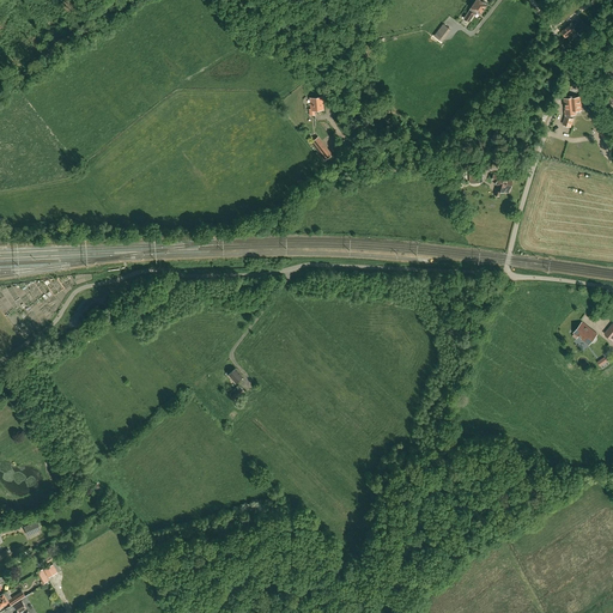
[(481,13),(486,5),(479,0),(475,0),(471,7),(481,13)]
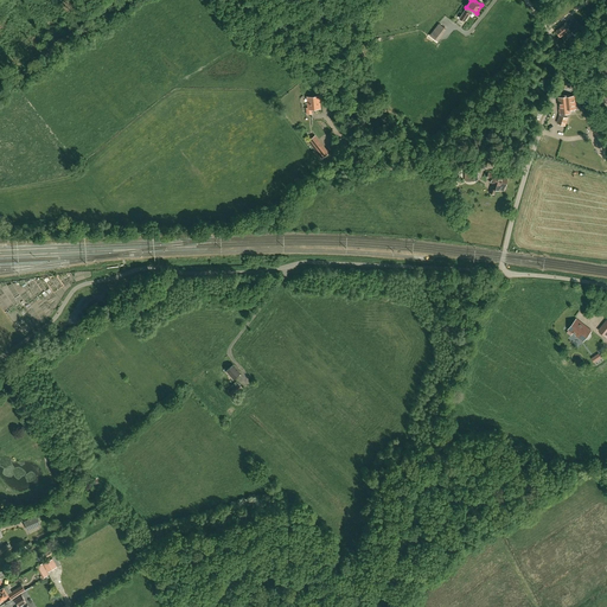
[(470,13),(465,11),(460,18),(465,21),(470,13)]
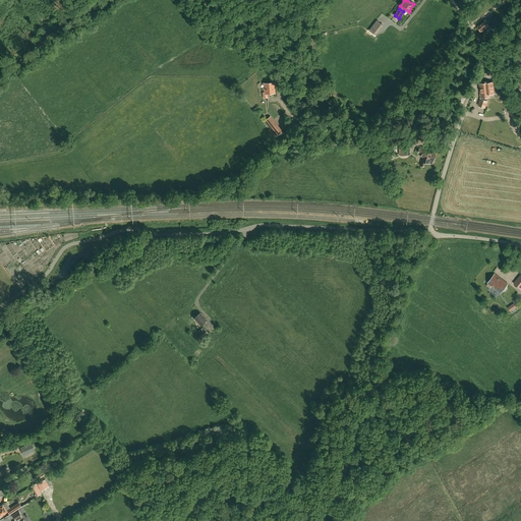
[(417,14),(408,24),(411,26),(413,24),(414,25),(421,18),(417,14)]
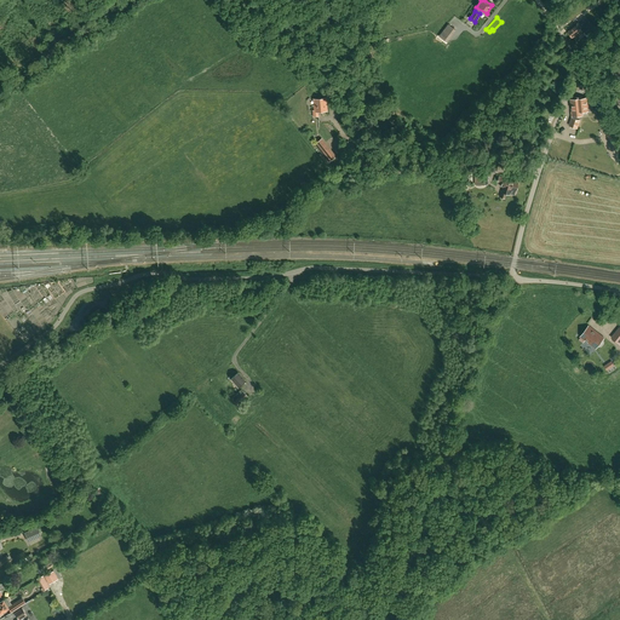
[(573,38),(581,32),(584,29),(579,23),(577,24),(568,32),(573,38)]
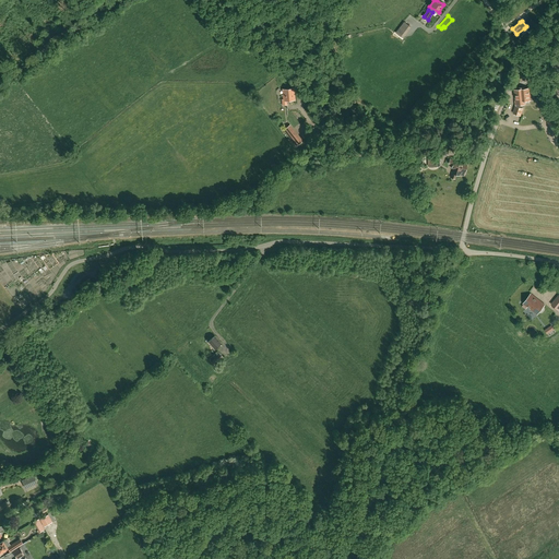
[(411,26),(404,22),(395,33),(402,37),(411,26)]
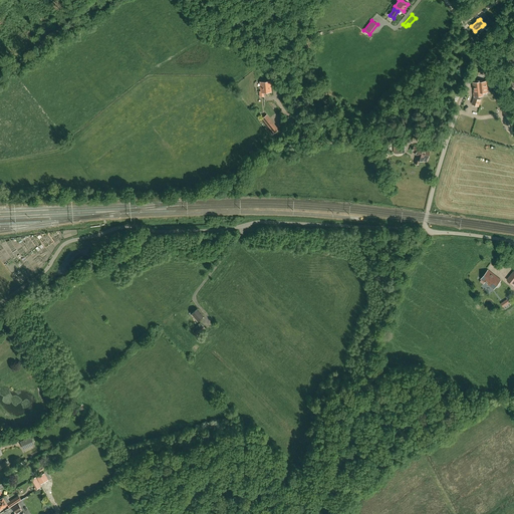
[(390,27),(387,31),(401,42),(405,38),(390,27)]
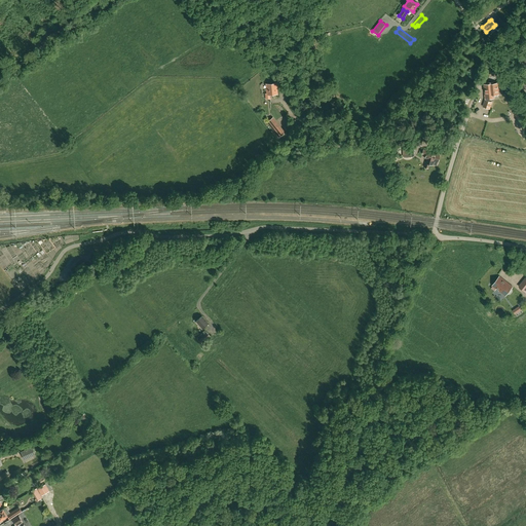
[(277,94),(276,83),(266,84),(267,94),(265,94),(266,99),(270,99),(270,95),(277,94)]
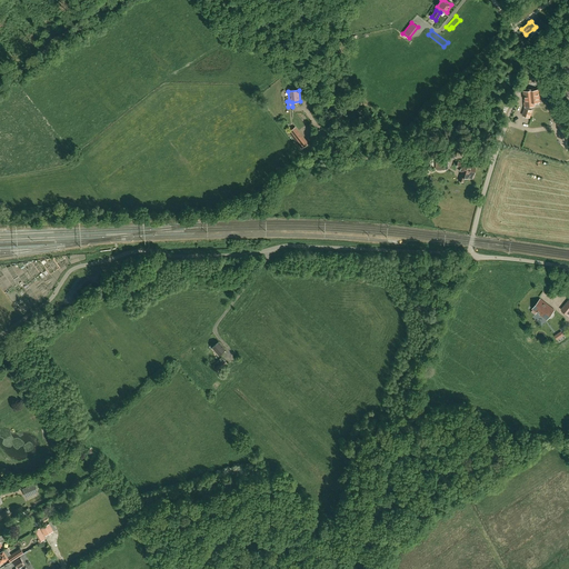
[(531,90),(528,91),(523,91),(525,103),(525,106),(525,108),(522,115),(530,118),(532,110),(529,109),(529,108),(529,106),(535,106),(535,102),(540,101),(538,90),(533,90),(531,90)]
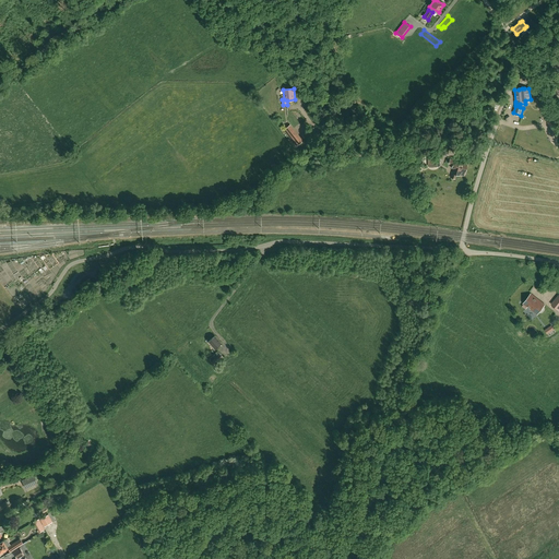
[(556,116),(548,120),(558,139),(558,138),(558,129),(555,131),(551,126),(558,122),(556,116)]
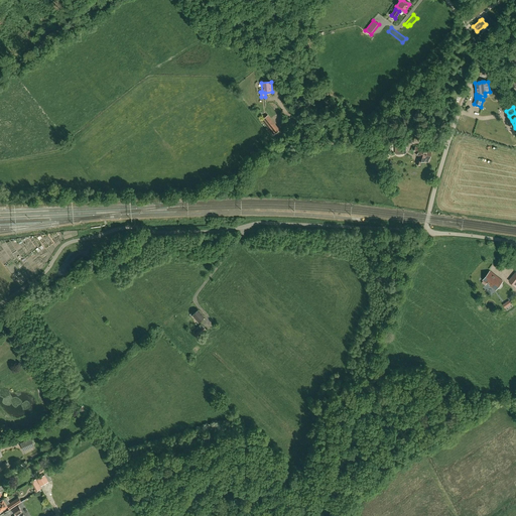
[(267,128),(274,123),(267,115),(261,120),(267,128)]
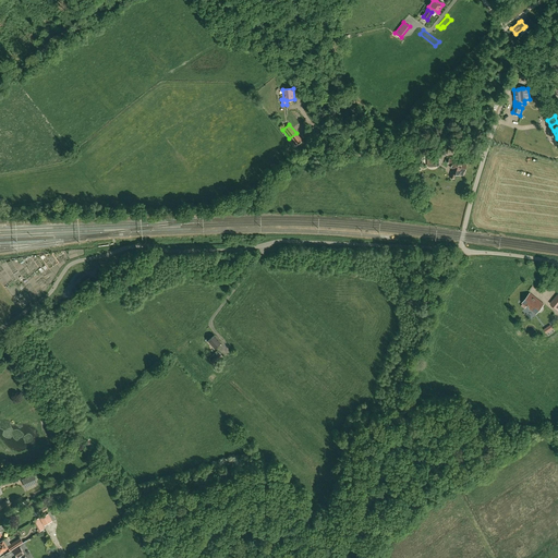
[(464,171),(466,165),(459,162),(459,161),(449,159),(448,164),(452,165),(451,168),(453,168),(451,172),(450,172),(449,177),(453,178),(455,174),(458,174),(459,170),(464,171)]
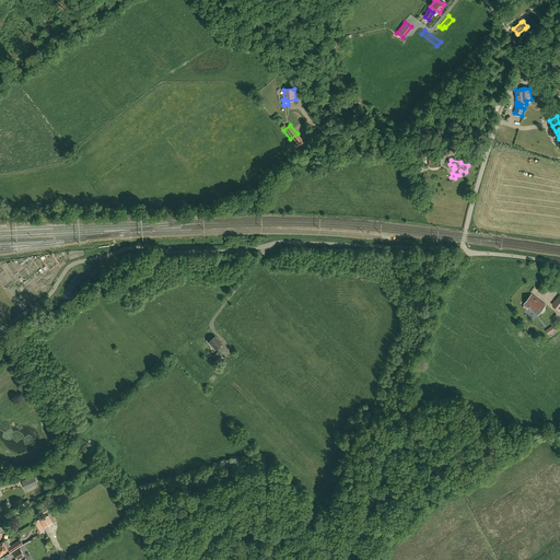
[(524,304),(538,315),(546,305),(532,294),(524,304)]
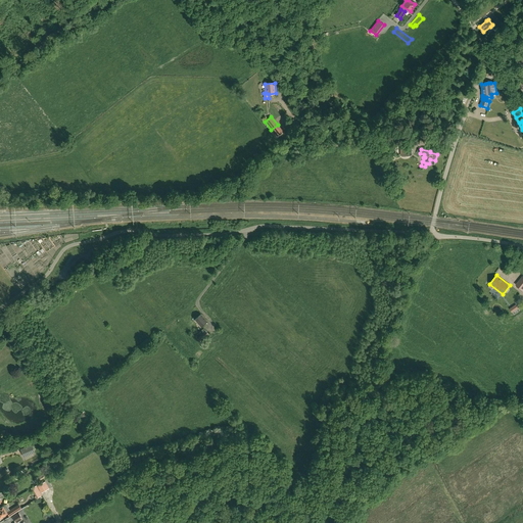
[(194,320),(201,327),(207,321),(201,314),(194,320)]
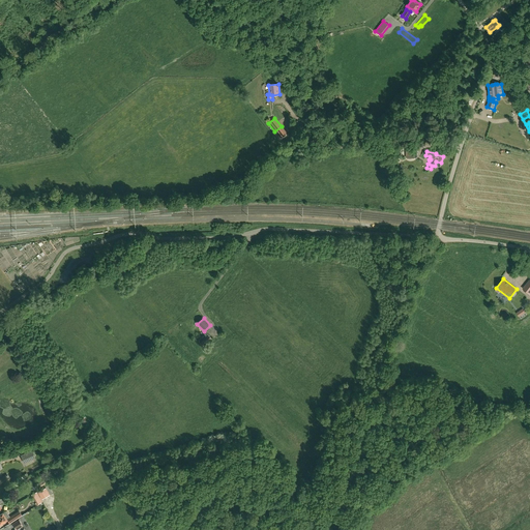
[(213,340),(206,333),(198,341),(205,348),(213,340)]
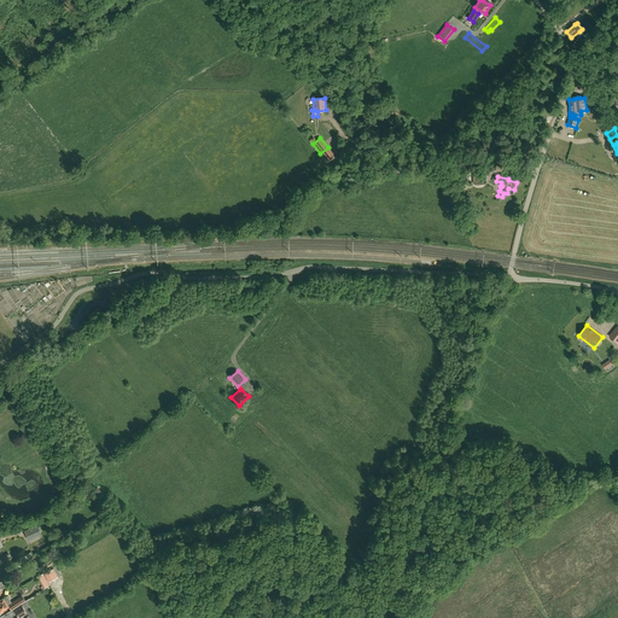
[(36,525),(24,531),(27,538),(40,532),(36,525)]
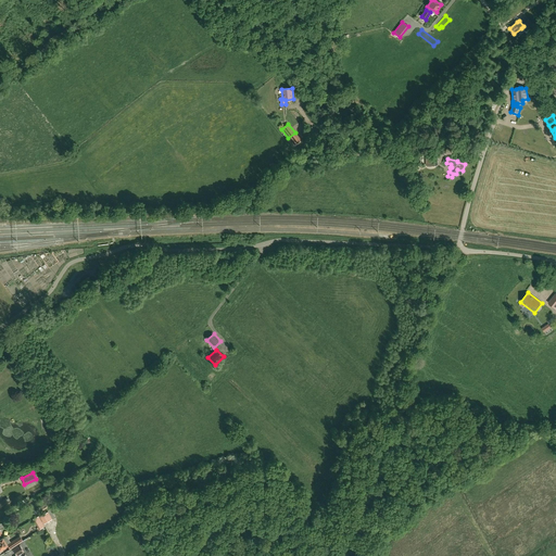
[(52,519),(48,512),(39,517),(43,523),(52,519)]
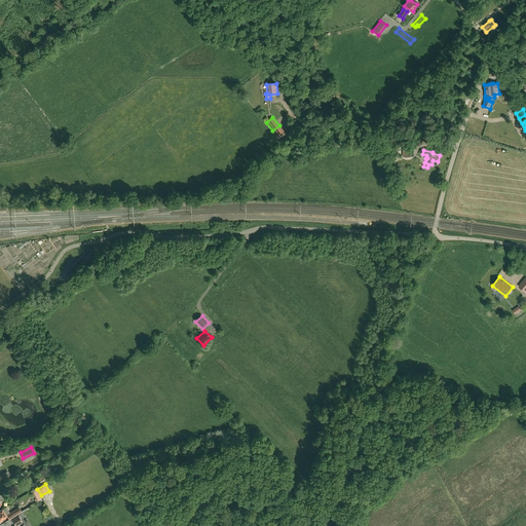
[(11,514),(6,506),(0,511),(0,513),(0,512),(0,520),(7,516),(11,514)]
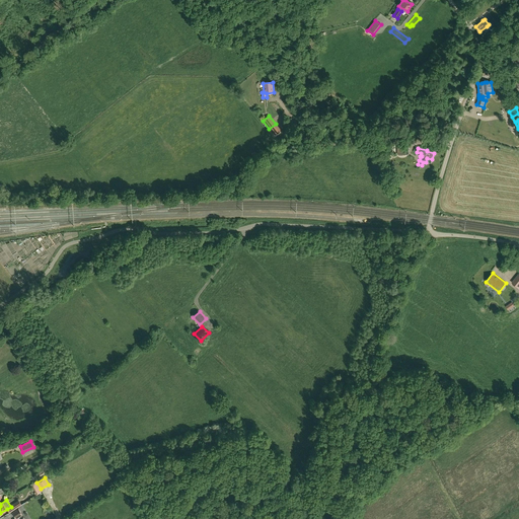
[(22,514),(18,509),(12,513),(15,518),(14,518),(24,518),(23,517),(22,518),(20,516),(22,514)]
